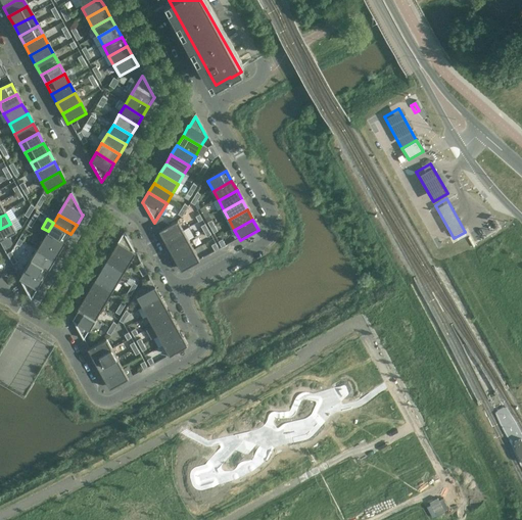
[(183,233),(177,223),(158,233),(164,243),(183,233)]
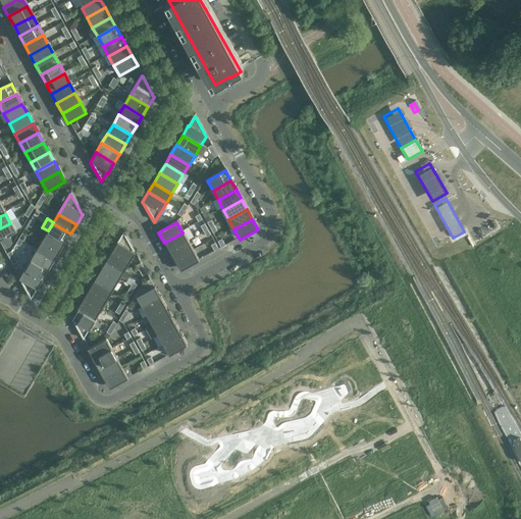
[(0,242),(16,234),(10,223),(0,228),(0,242)]
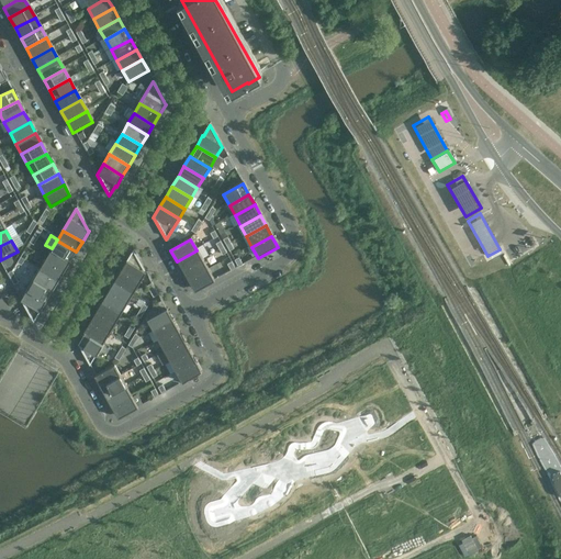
[(76,252),(57,241),(51,250),(70,263),(76,252)]
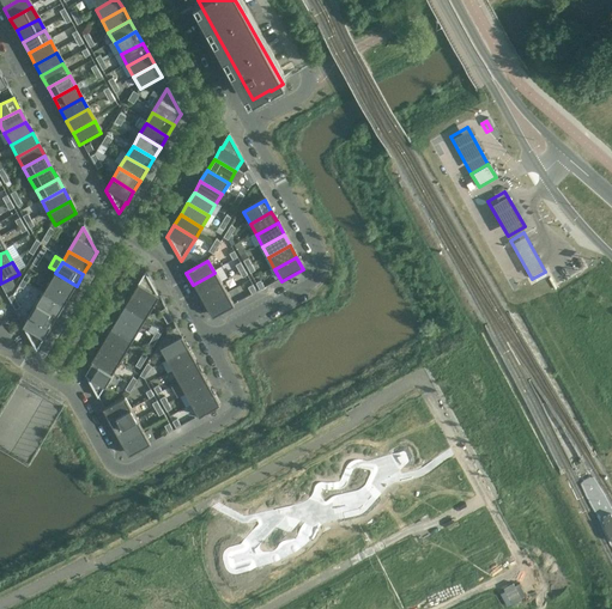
[(77,286),(55,273),(49,284),(70,297),(77,286)]
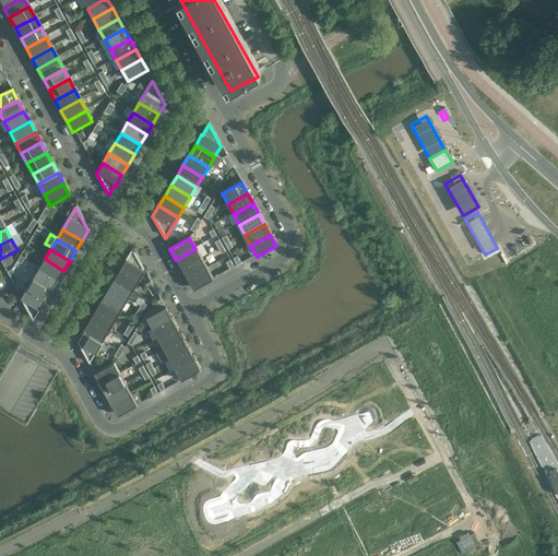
[(181,270),(201,259),(196,249),(176,260),(181,270)]
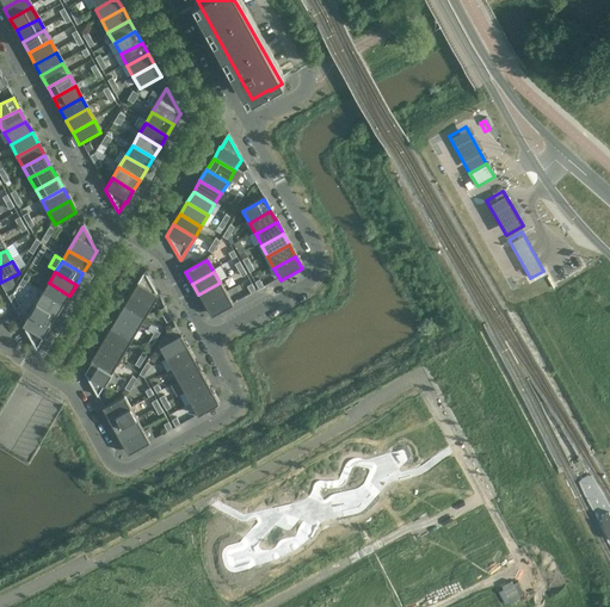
[(542,272),(531,277),(535,283),(544,278),(544,277),(542,272)]
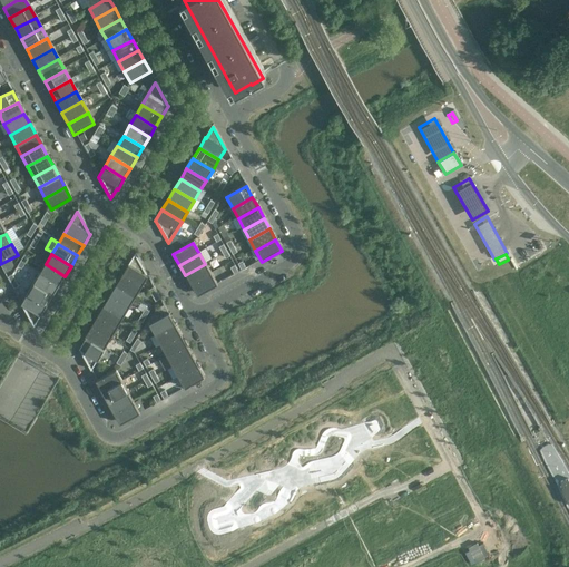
[(147,279),(135,256),(128,266),(121,277),(123,277),(140,289),(147,279)]
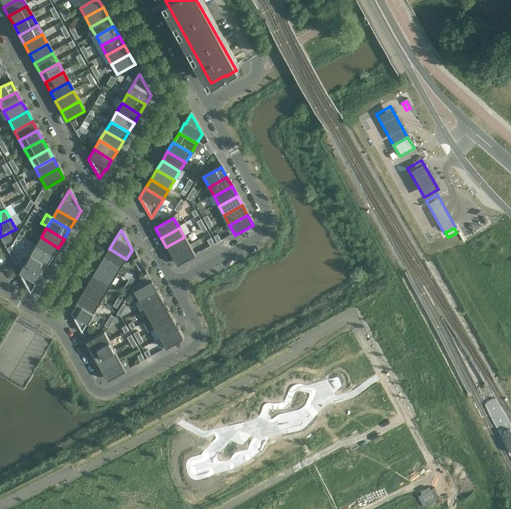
[(58,248),(41,237),(35,247),(53,257),(58,248)]
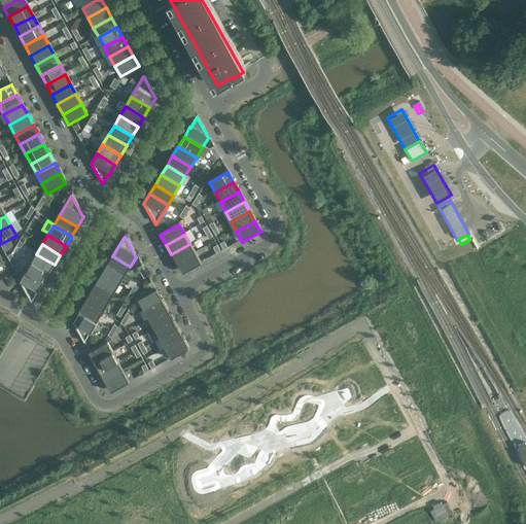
[(176,265),(195,254),(189,244),(171,254),(176,265)]
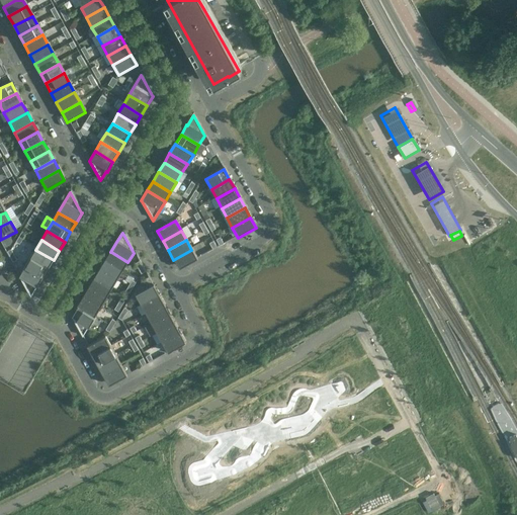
[(54,260),(35,250),(30,259),(48,269),(54,260)]
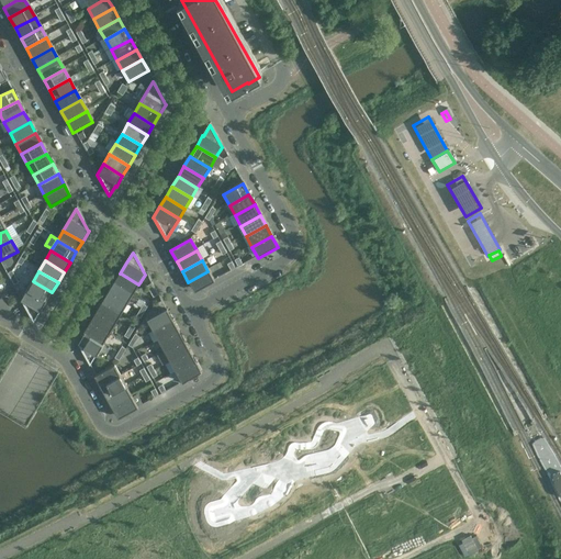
[(214,282),(208,271),(188,282),(194,293),(214,282)]
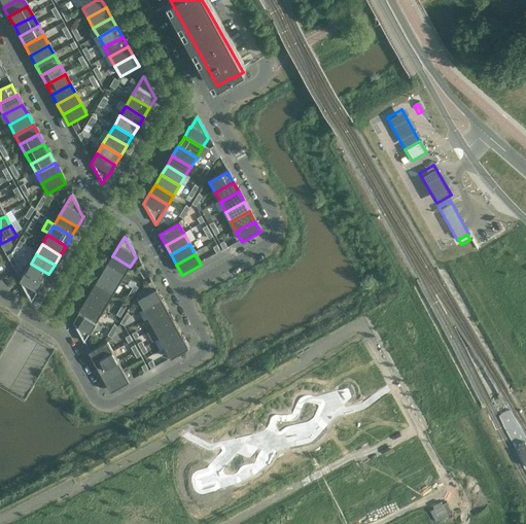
[(130,267),(113,256),(112,256),(106,266),(107,266),(125,276),(130,267)]
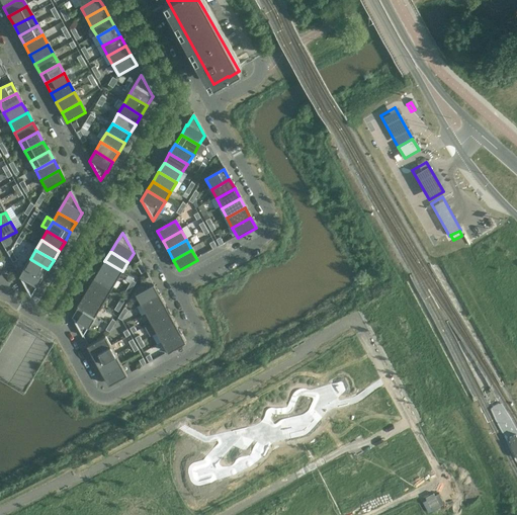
[(48,269),(30,259),(24,268),(42,279),(48,269)]
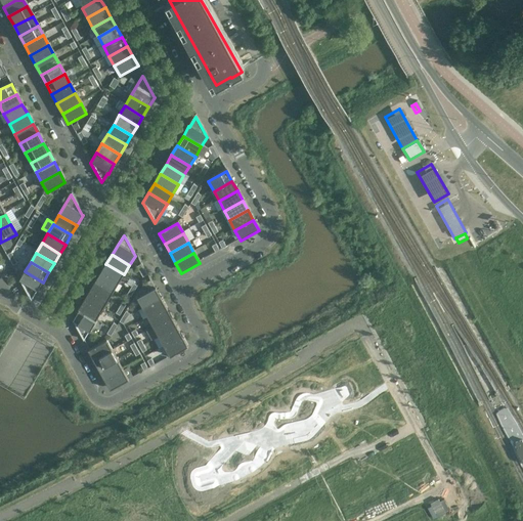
[(124,274),(106,264),(105,264),(100,273),(100,274),(118,285),(124,274)]
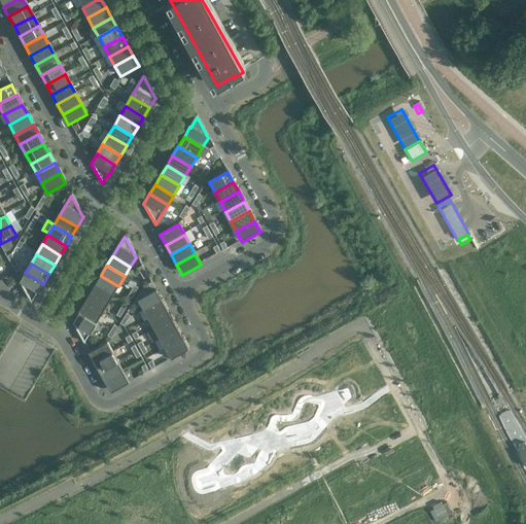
[(37,293),(43,284),(25,273),(19,282),(30,303),(36,293),(37,293)]
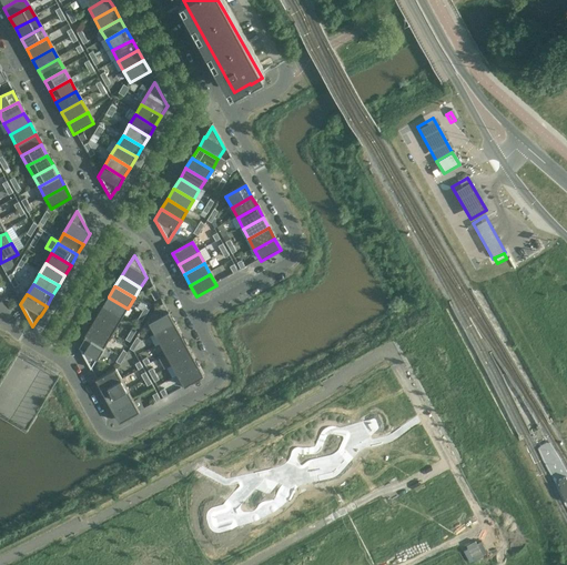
[(128,309),(109,298),(109,296),(102,306),(103,308),(122,319),(128,309)]
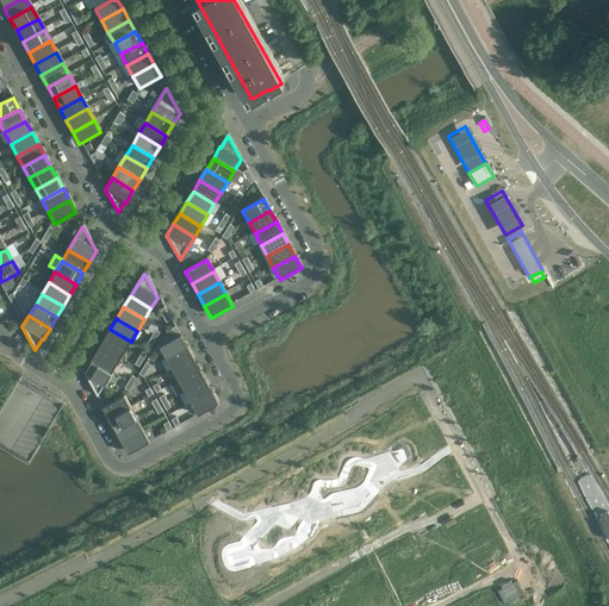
[(131,342),(111,330),(110,329),(103,341),(104,341),(124,353),(131,342)]
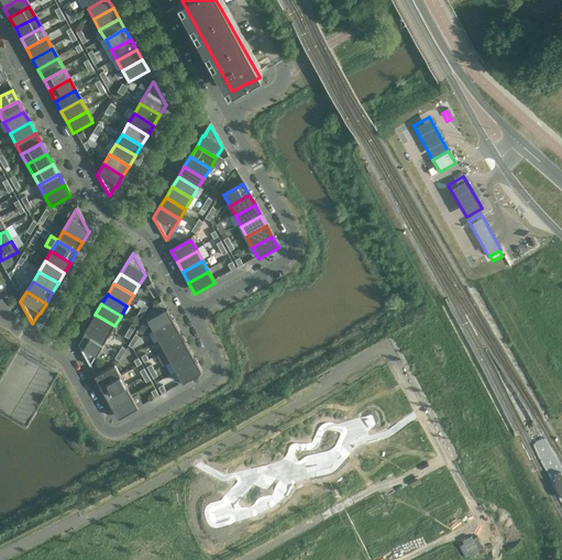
[(173,322),(166,311),(146,322),(153,333),(173,322)]
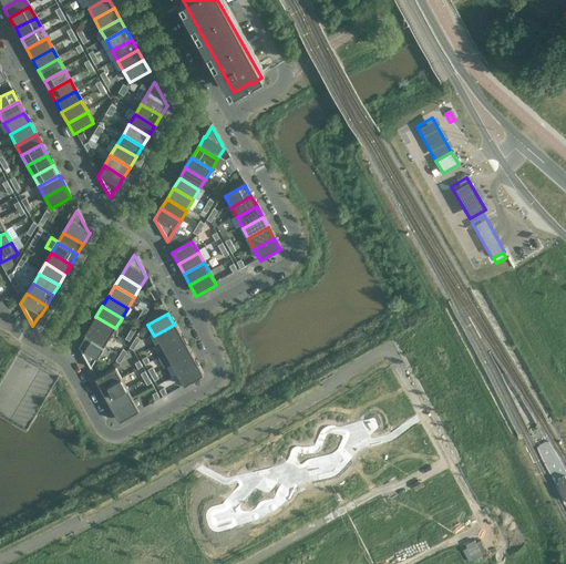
[(115,328),(96,317),(95,317),(90,327),(91,327),(109,338),(115,328)]
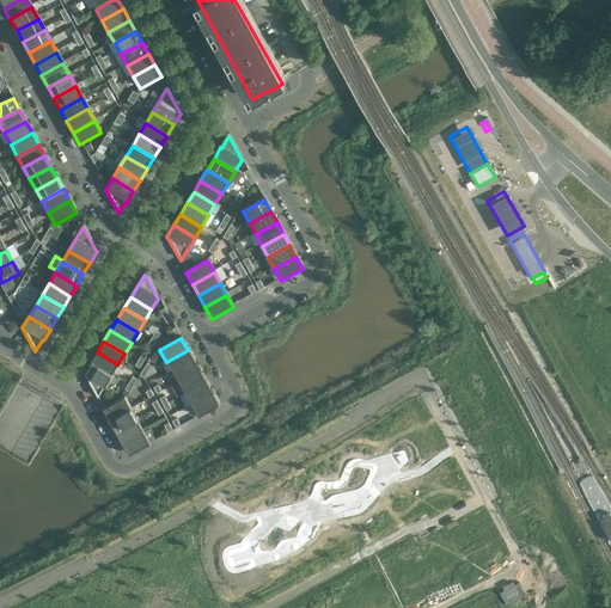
[(172,373),(194,361),(188,350),(166,362),(172,373)]
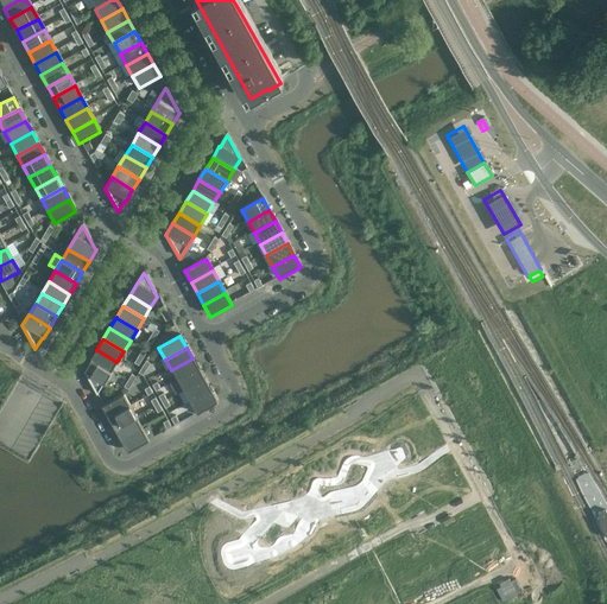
[(117,362),(97,350),(96,350),(89,361),(111,374),(117,362)]
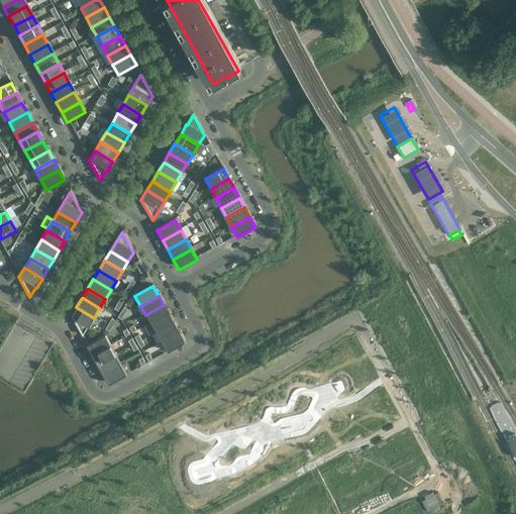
[(150,324),(169,315),(164,305),(145,315),(150,324)]
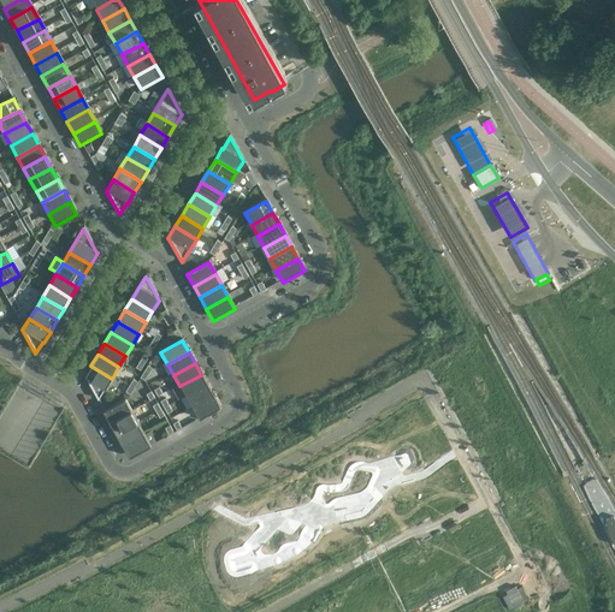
[(98,402),(112,379),(90,366),(83,378),(84,378),(98,402)]
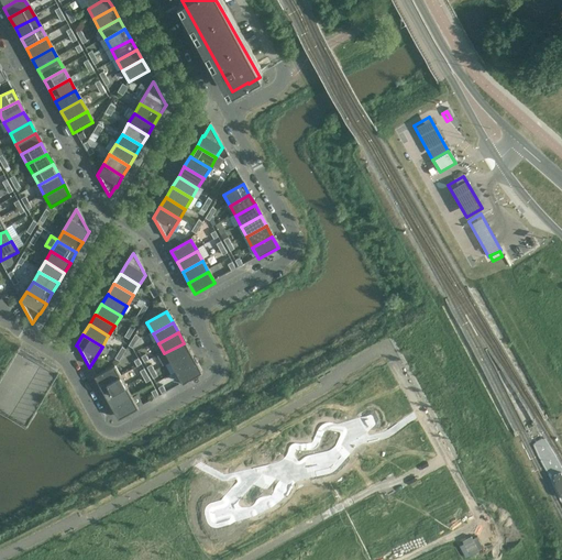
[(169,364),(189,353),(184,343),(164,353),(169,364)]
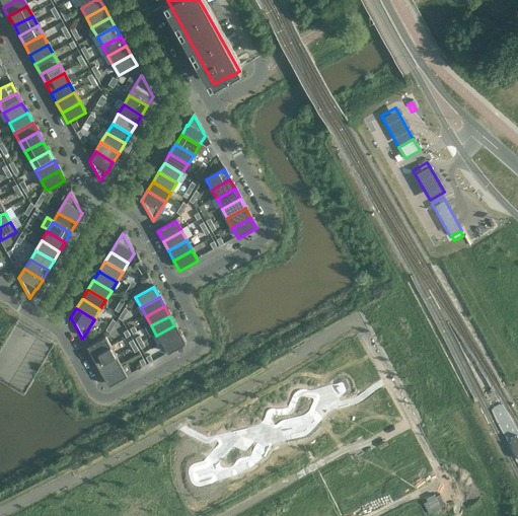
[(162,345),(180,335),(174,325),(156,336),(162,345)]
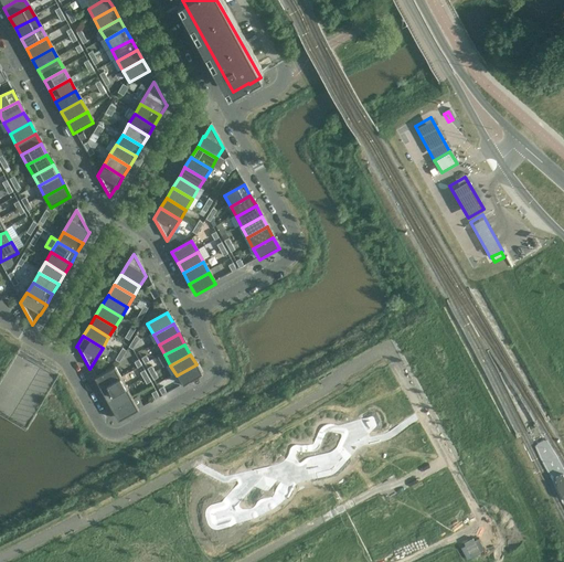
[(202,377),(197,364),(177,375),(182,388),(202,377)]
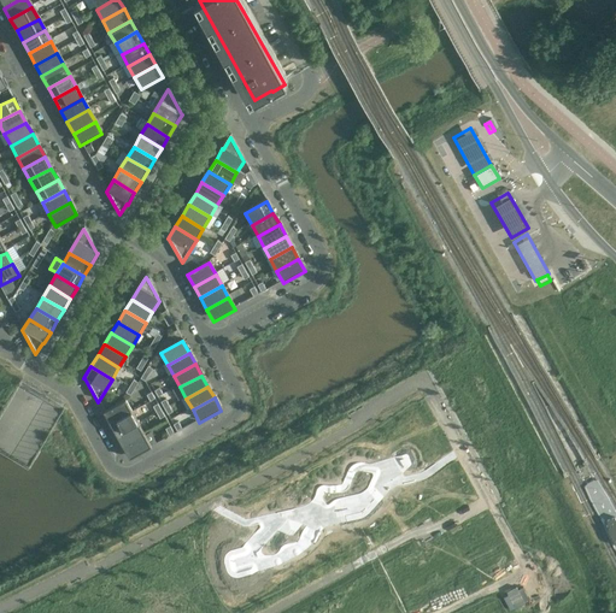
[(132,414),(124,402),(103,414),(110,426),(132,414)]
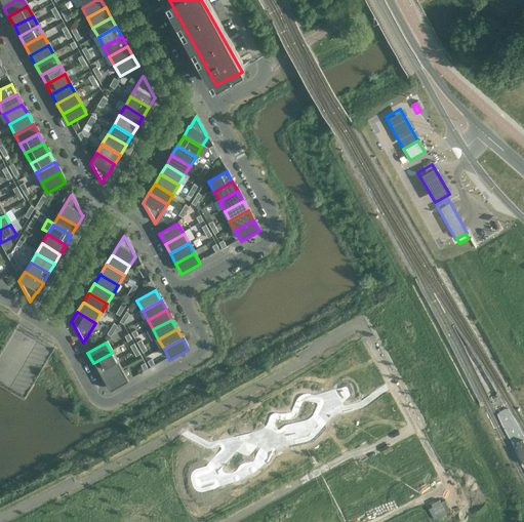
[(98,372),(117,362),(112,353),(93,363),(98,372)]
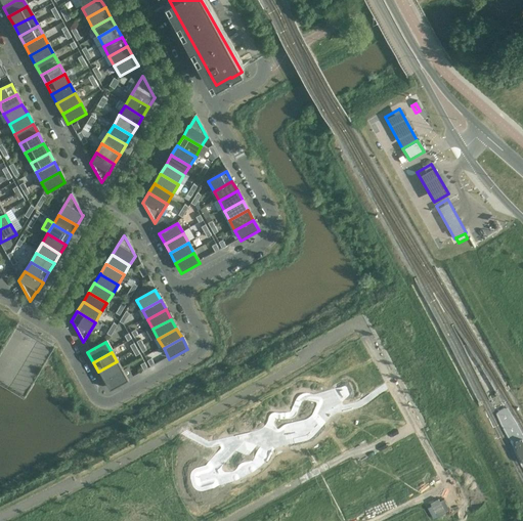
[(103,382),(122,372),(117,361),(98,372),(103,382)]
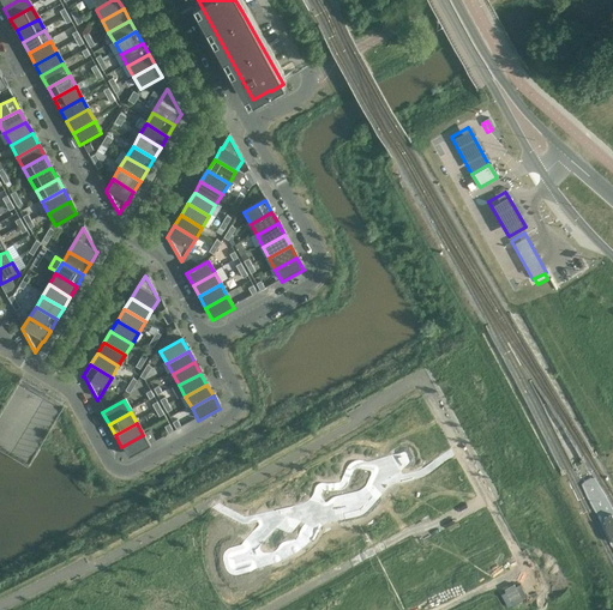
[(150,447),(143,435),(121,447),(128,459),(150,447)]
